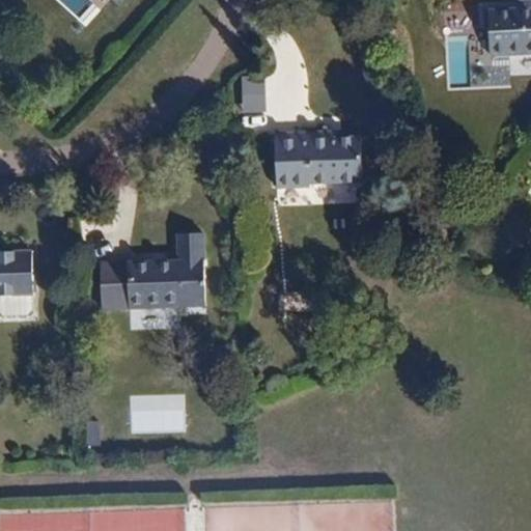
[(530,55),(530,7),(490,10),(492,57),(530,55)]
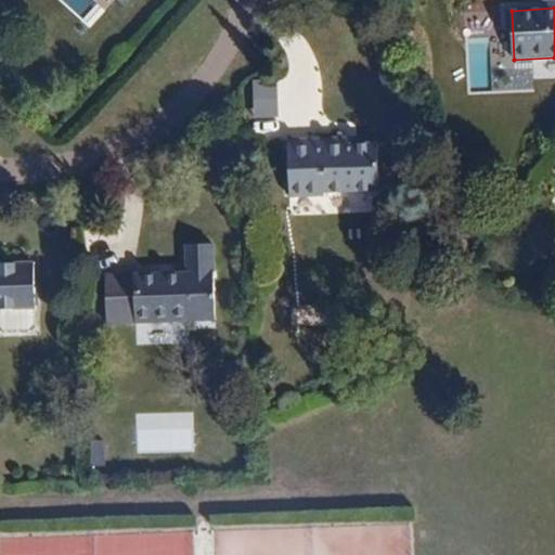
[(255,79),(254,116),(279,117),(280,80),(255,79)]
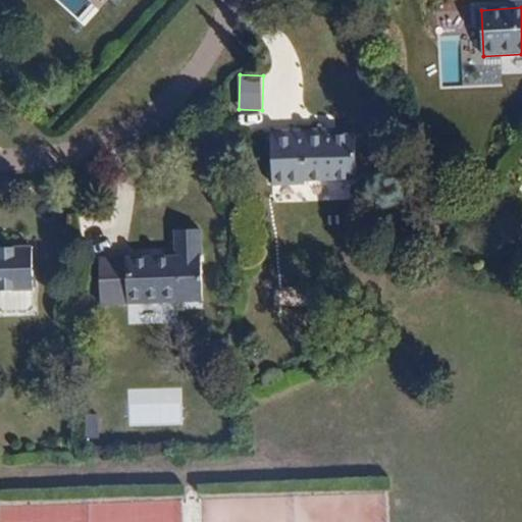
[(322,136),(322,128),(270,129),(272,187),(305,186),(305,181),(356,180),(354,135),(330,136),(322,136)]
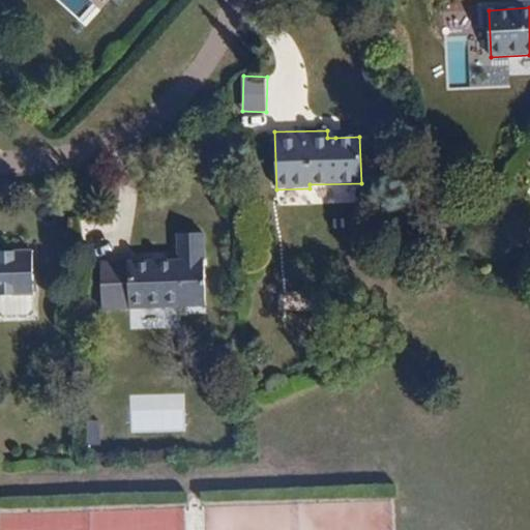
[(101,308),(128,307),(128,300),(180,298),(180,307),(205,306),(203,233),(178,233),(179,260),(99,262),(101,308)]
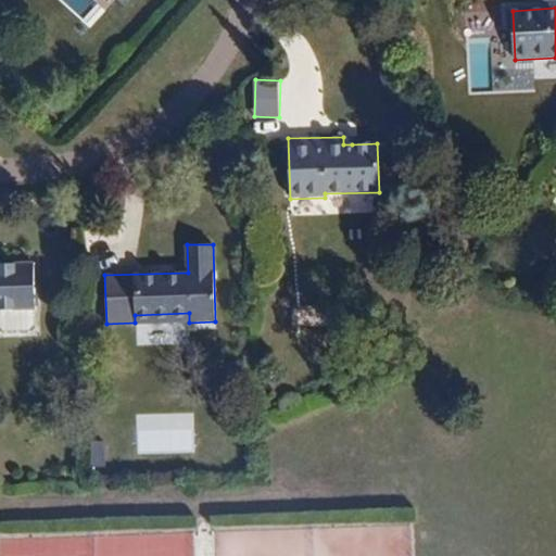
[(0,310),(35,310),(34,262),(0,263),(0,310)]
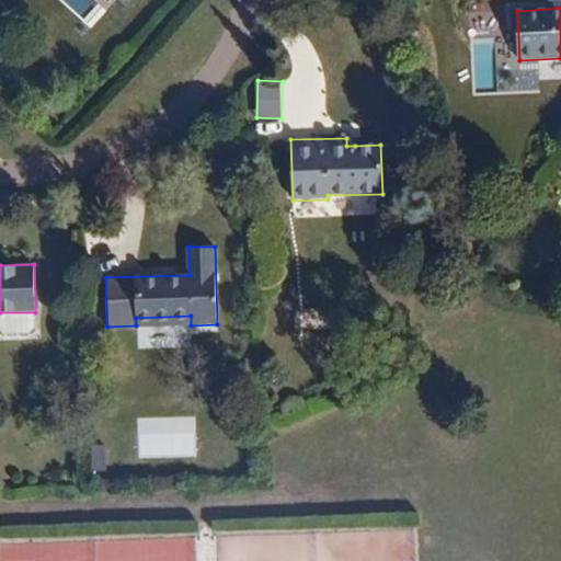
[(136,318),(136,325),(136,327),(191,325),(191,316),(136,318)]
